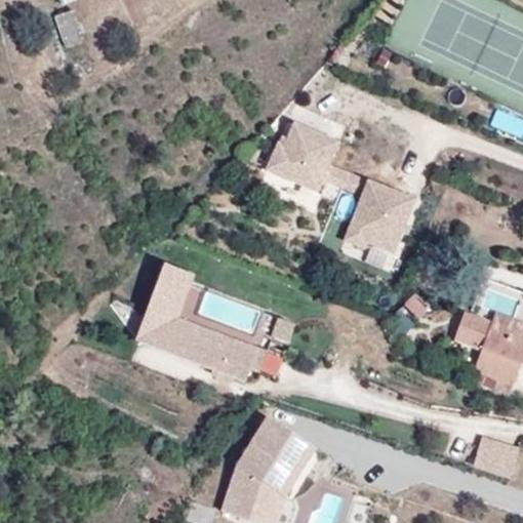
[(51,12),(63,43),(83,36),(72,5),(51,12)]
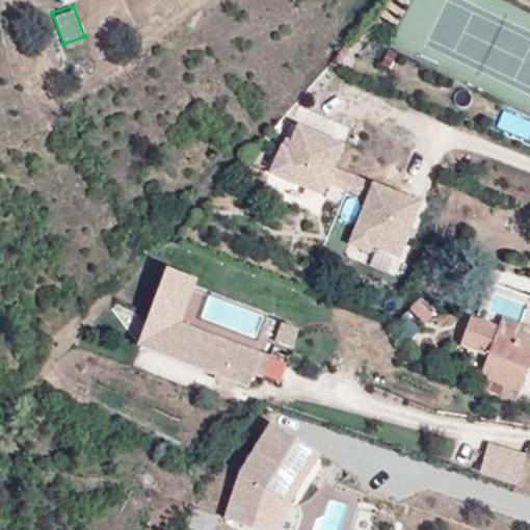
[(529,115),(500,106),(494,124),(526,135),(529,125),(529,115)]
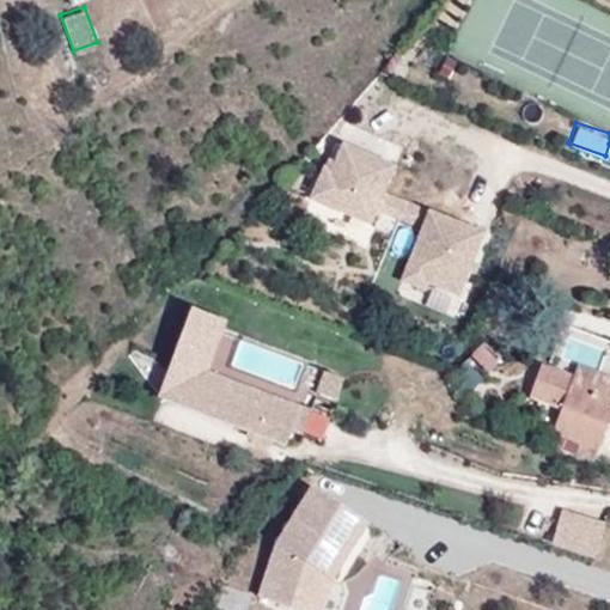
[(322,165),(309,197),(367,223),(374,208),(382,191),(392,165),(341,142),(329,169),(322,165)]
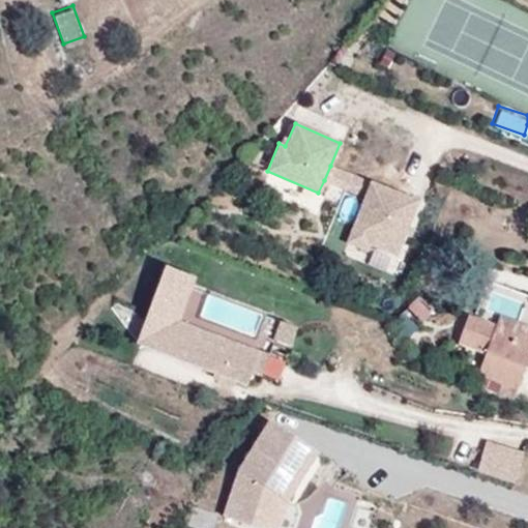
[(330,166),(324,180),(364,198),(371,182),(330,166)]
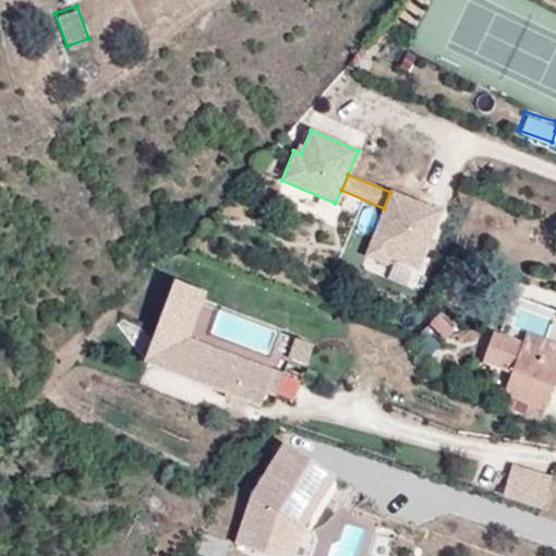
[(390,192),(384,208),(363,255),(384,264),(387,257),(414,269),(438,213),(390,192)]
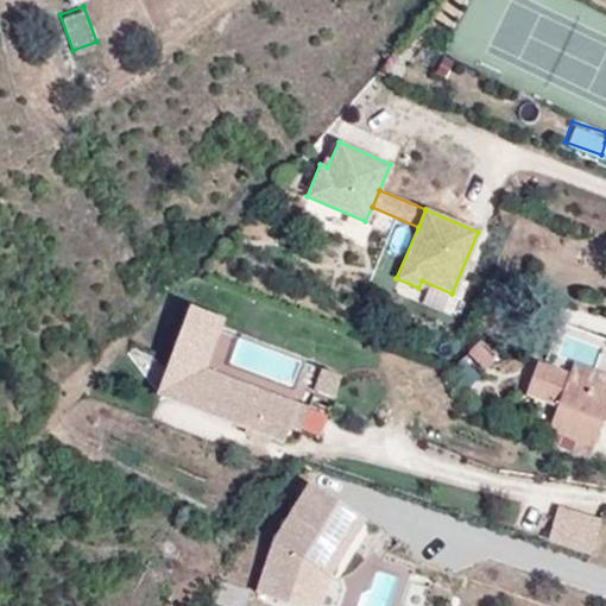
[(161,395),(282,441),(288,427),(270,420),(279,396),(305,405),(311,390),(332,397),(339,376),(298,360),(289,384),(229,361),(239,338),(213,328),(218,316),(189,305),(169,359),(174,360),(161,395)]
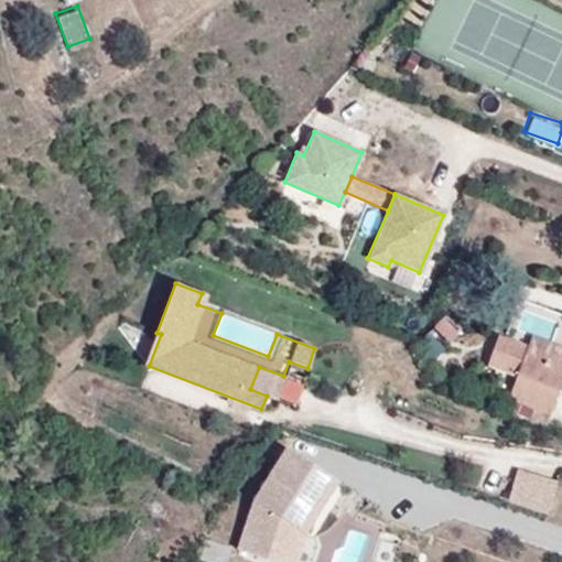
[(431,352),(445,343),(433,324),(419,333),(431,352)]
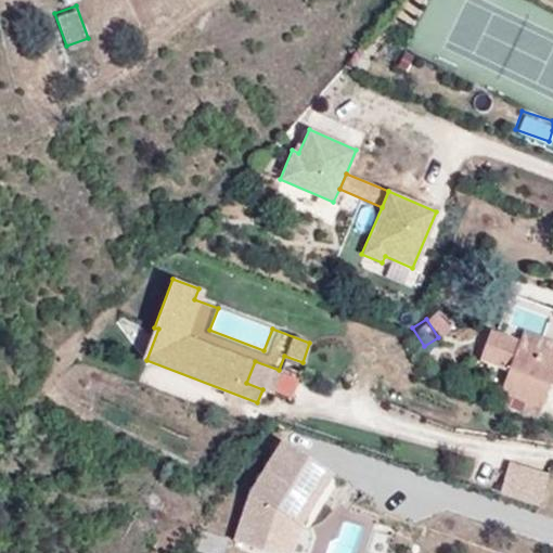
[(142,359),(146,360),(158,329),(154,328),(142,359)]
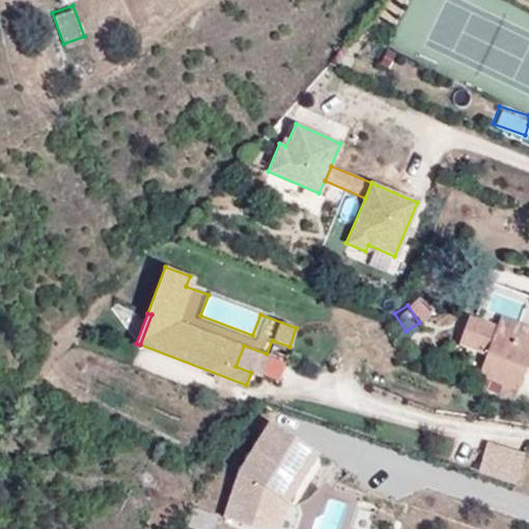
[(489,379),(485,386),(513,396),(525,366),(528,367),(528,336),(496,325),(468,313),(457,343),(485,354),(477,374),(489,379)]
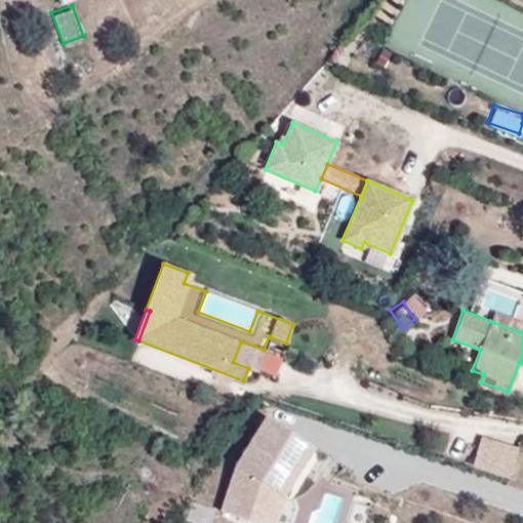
[(522,332),(522,322),(493,312),(490,321),(522,332)]
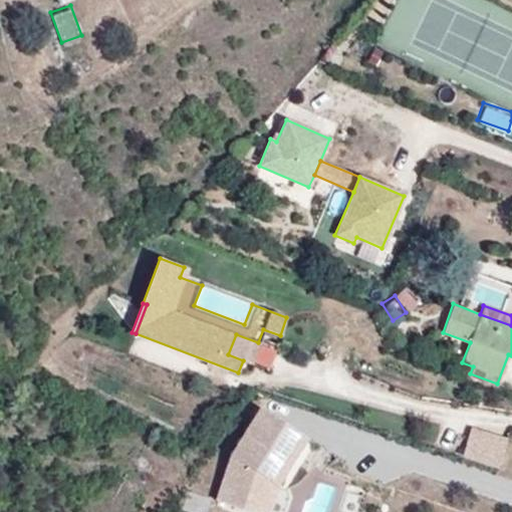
[(258,342),(236,334),(228,354),(243,360),(251,362),(258,342)]
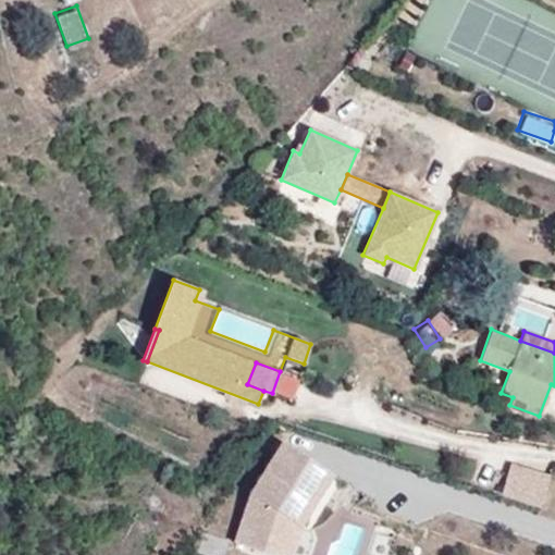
[(234,540),(279,554),(282,554),(292,521),(299,527),(300,527),(333,475),(282,442),(249,493),(234,540)]
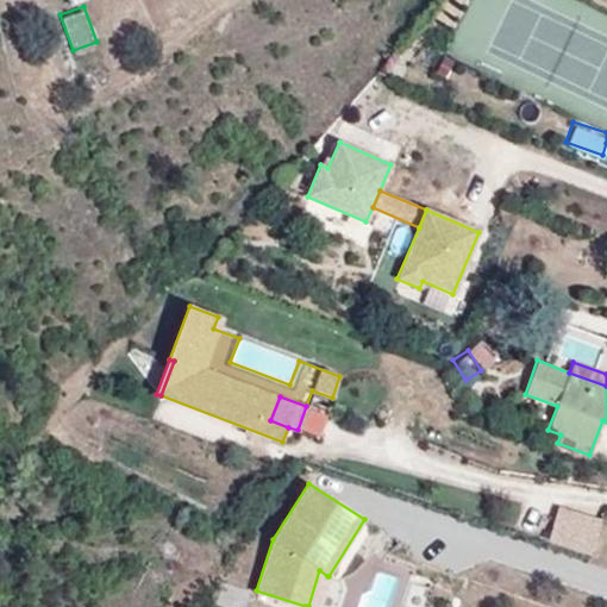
[(546,538),(590,554),(600,523),(557,508),(546,538)]
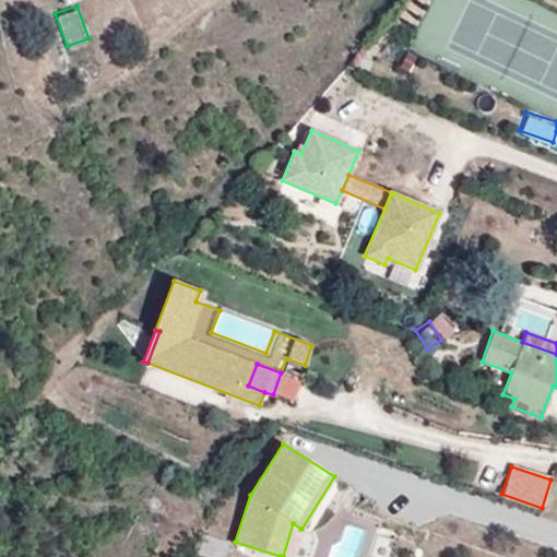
[(300,529),(293,523),(283,556),(293,556),(301,529),(300,529)]
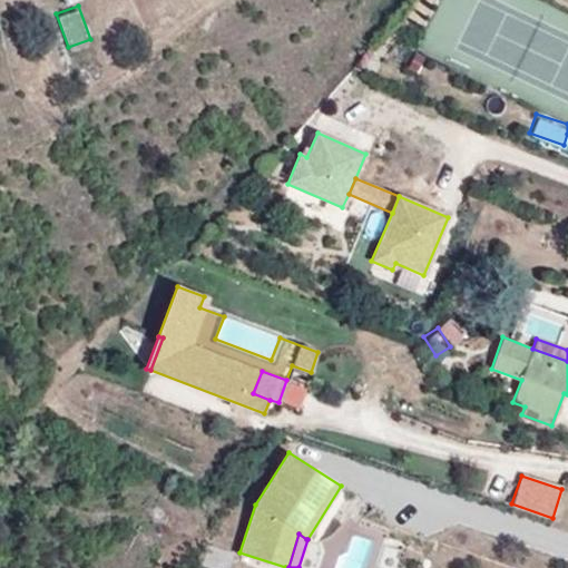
All buildings are outlined.
